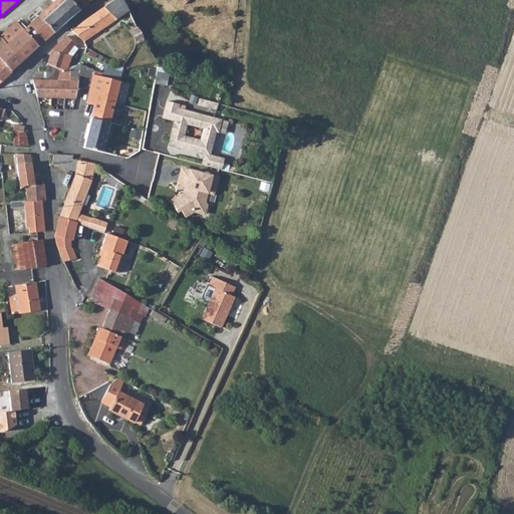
[(26,29),(40,46),(62,26),(69,19),(81,11),(73,0),(57,0),(58,0),(42,14),(27,28),(26,29)]
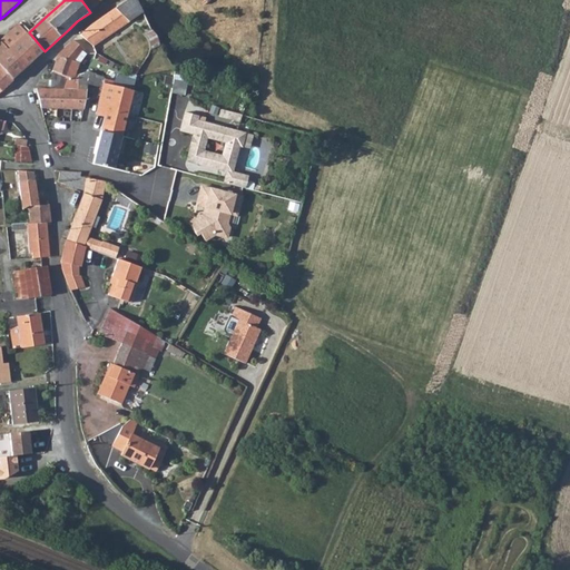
[(79,35),(94,47),(121,27),(145,11),(139,0),(128,0),(102,18),(84,32),(79,35)]
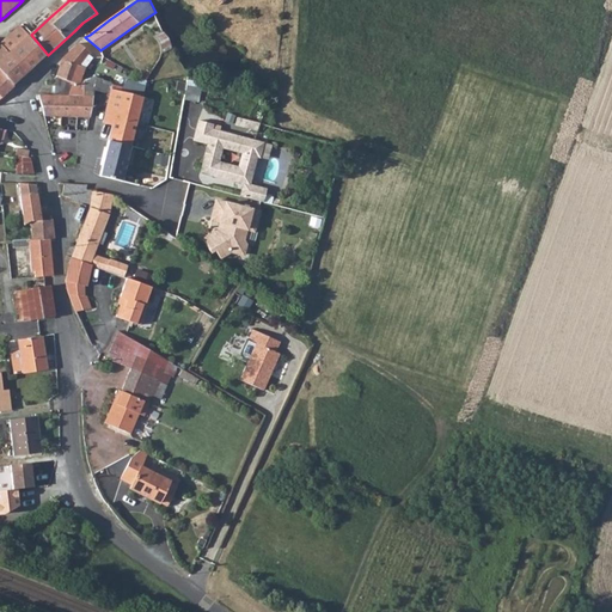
[(87,0),(97,13),(110,0),(87,0)]
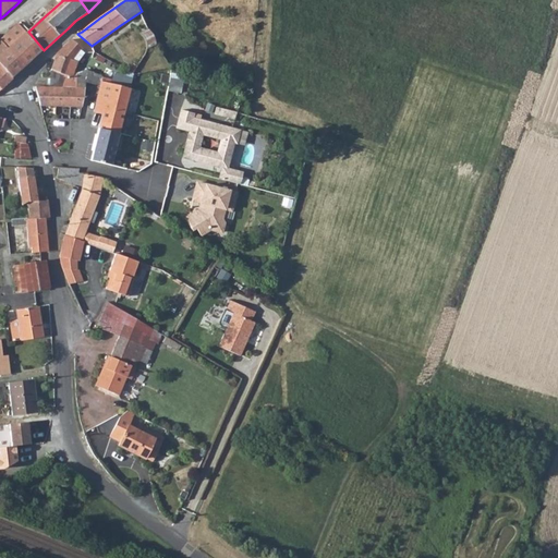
[(44,50),(28,32),(20,23),(8,34),(1,38),(3,40),(0,43),(0,61),(15,79),(44,50)]
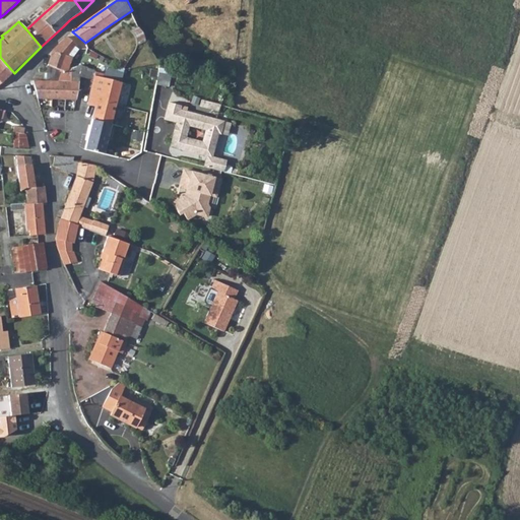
[(46,66),(61,68),(64,68),(67,57),(72,60),(78,51),(74,48),(76,46),(67,38),(52,51),(48,62),(46,66)]
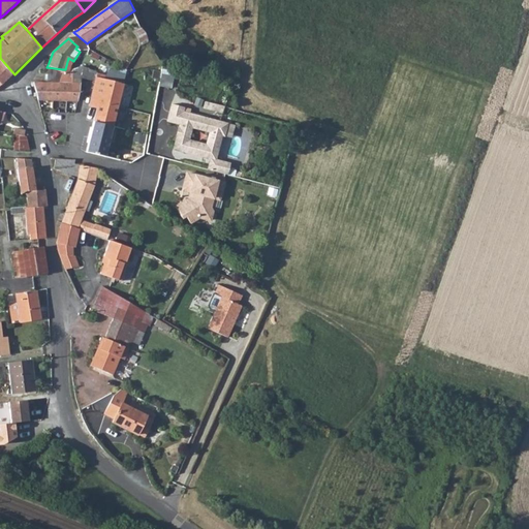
[(0,83),(2,86),(14,74),(0,58),(0,83)]
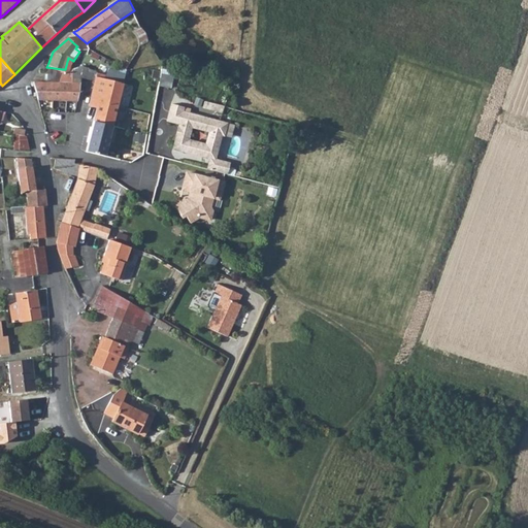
[(104,79),(123,84),(127,69),(109,62),(105,73),(104,76),(104,79)]
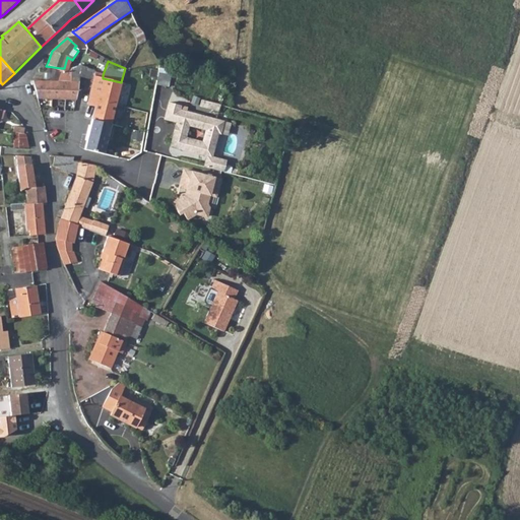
[(46,81),(57,80),(61,68),(46,66),(46,81)]
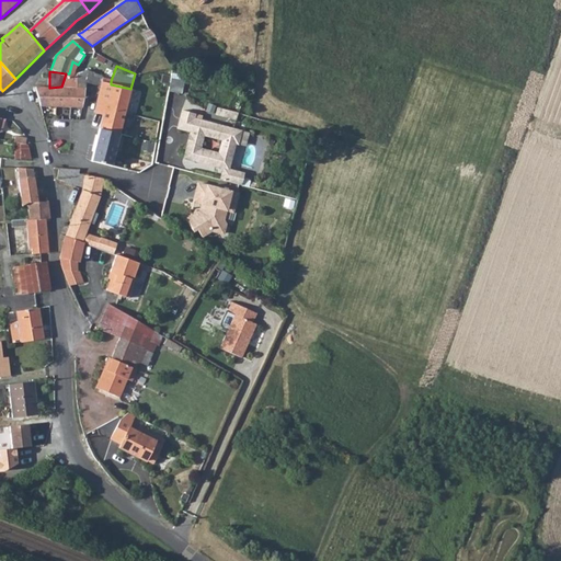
[(61,87),(86,83),(93,84),(95,78),(88,76),(69,73),(66,73),(61,87)]
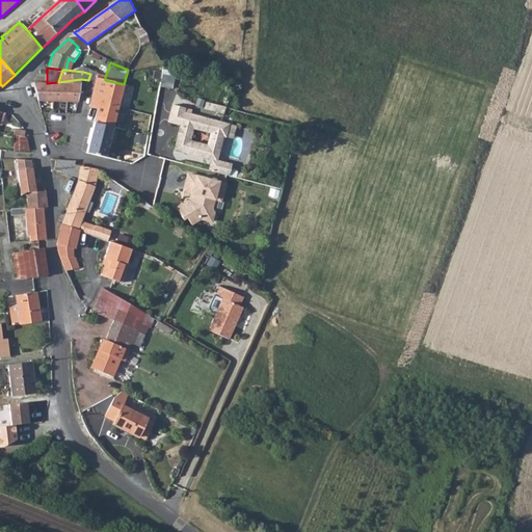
[(161,84),(175,87),(178,73),(164,70),(161,84)]
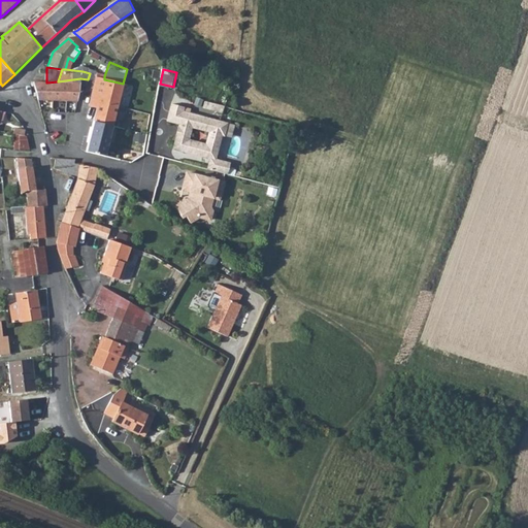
[(88,79),(94,81),(89,105),(97,107),(86,152),(105,157),(113,121),(123,84),(104,79),(104,76),(101,76),(90,73),(88,79)]
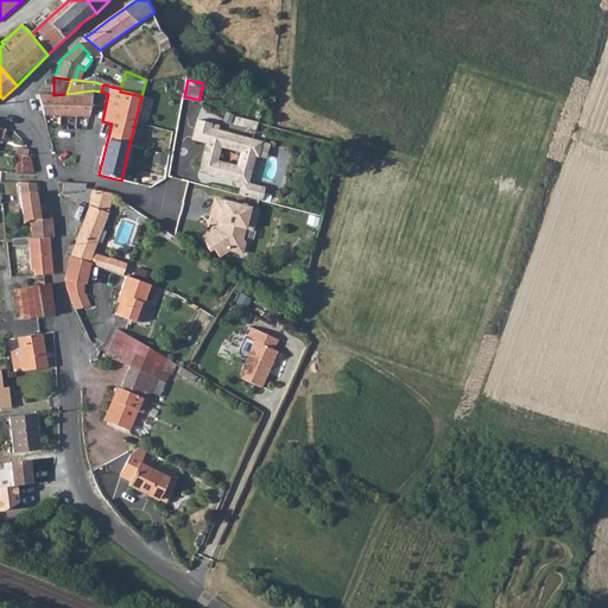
[(43,115),(88,116),(93,95),(93,90),(67,94),(54,95),(37,95),(40,107),(38,107),(38,111),(42,112),(43,115)]
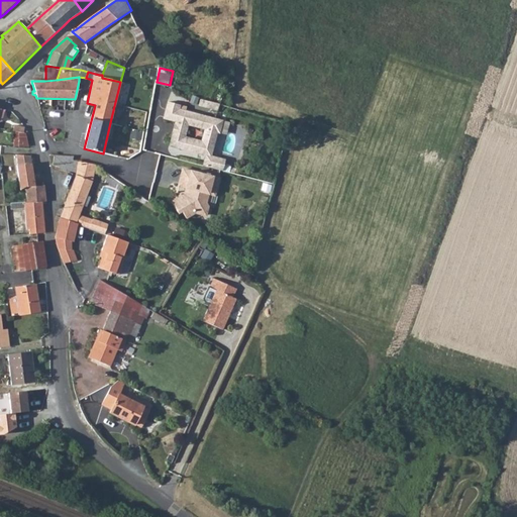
[(221,104),(202,99),(200,105),(219,110),(221,104)]
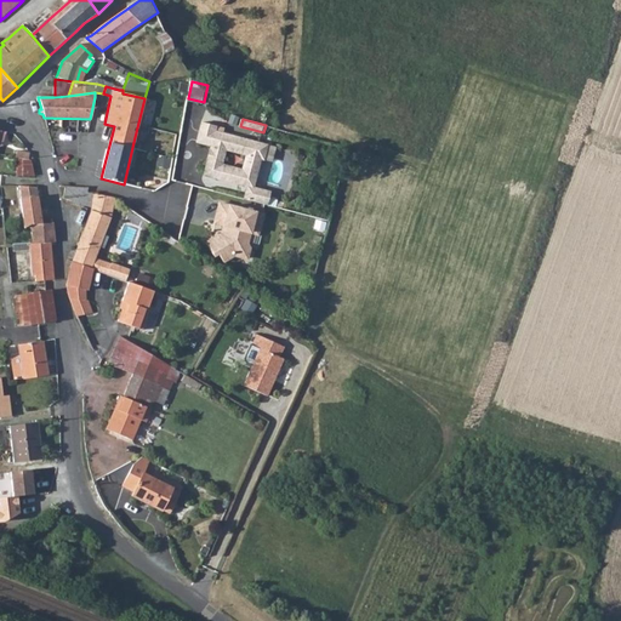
[(201,121),(197,141),(211,146),(210,149),(214,149),(210,160),(206,160),(203,175),(246,187),(248,186),(252,187),(261,159),(263,160),(267,146),(215,131),(216,125),(201,121)]
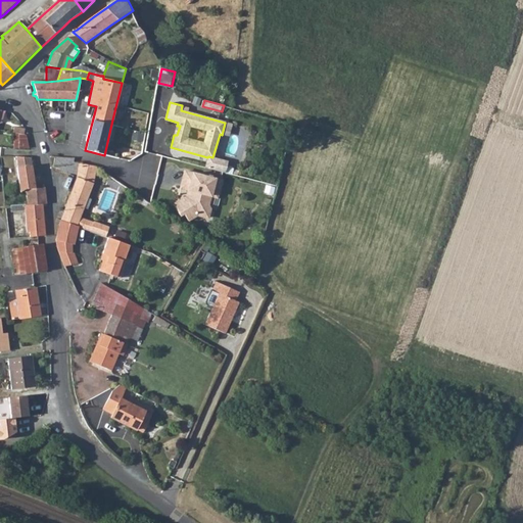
[(207,157),(205,167),(225,173),(228,161),(212,157),(208,156),(207,157)]
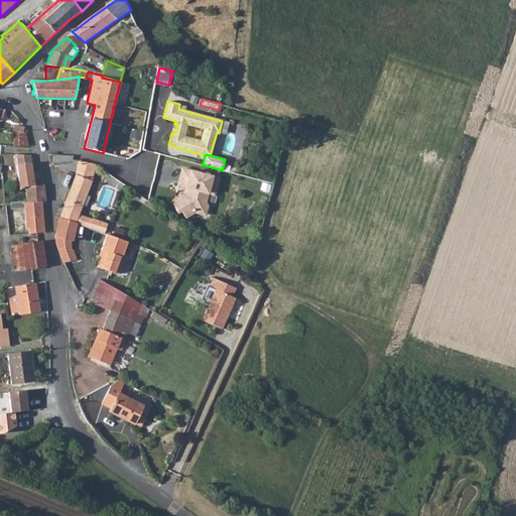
[(53,155),(52,164),(59,166),(59,168),(67,170),(67,169),(76,171),(81,161),(81,160),(73,160),(73,156),(53,155)]
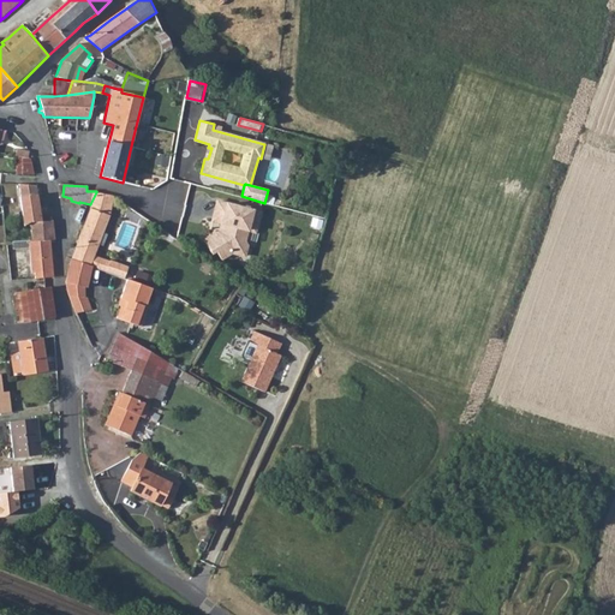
[(71,258),(90,266),(94,256),(109,215),(108,214),(113,196),(96,192),(90,204),(81,234),(75,251),(71,258)]
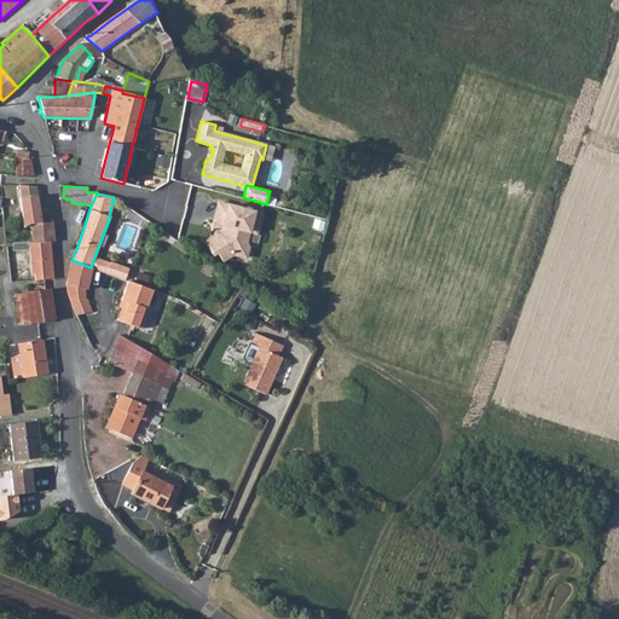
[(261,214),(218,202),(213,223),(223,225),(220,233),(204,242),(212,255),(217,253),(221,261),(233,254),(246,258),(249,246),(246,242),(248,231),(256,233),(261,214)]
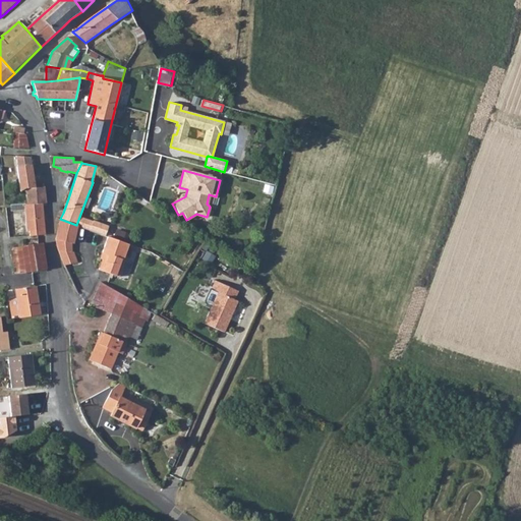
[(185,196),(187,189),(179,187),(177,194),(185,196)]
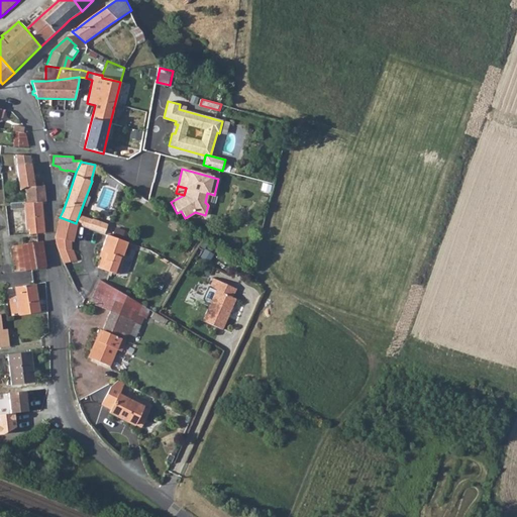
[(25,188),(26,202),(41,202),(45,202),(44,187),(33,188),(25,188)]
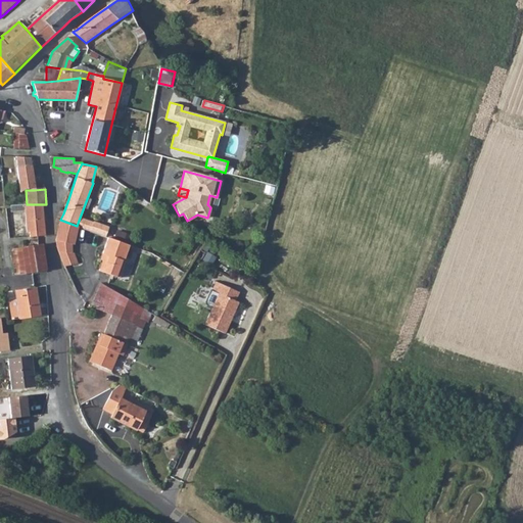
[(10,205),(10,211),(25,210),(27,233),(30,233),(30,237),(45,236),(42,204),(27,204),(10,205)]
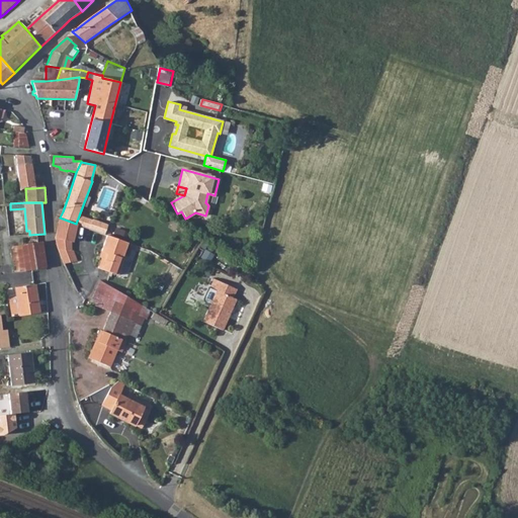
[(77,224),(88,229),(92,220),(79,216),(76,224),(77,224)]
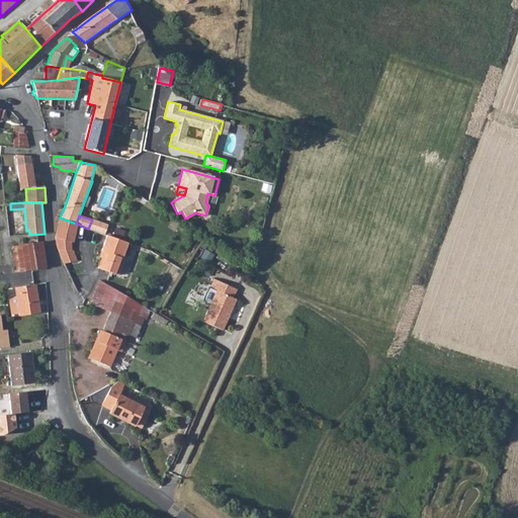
[(60,218),(55,239),(56,239),(57,248),(58,251),(63,264),(76,261),(72,250),(71,250),(77,224),(76,224),(60,218)]
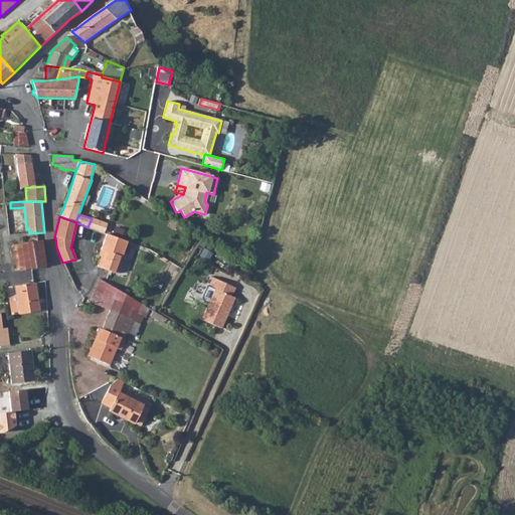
[(92,218),(88,227),(95,229),(104,232),(107,223),(92,217),(92,218)]
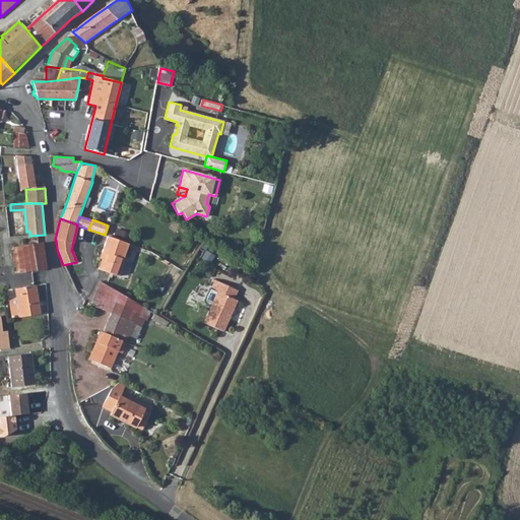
[(103,270),(113,238),(108,236),(102,252),(104,253),(99,269),(103,270)]
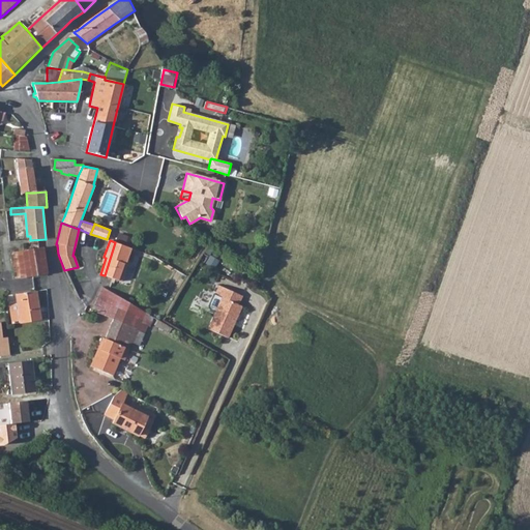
[(105,275),(121,282),(127,264),(125,263),(130,247),(115,242),(105,275)]
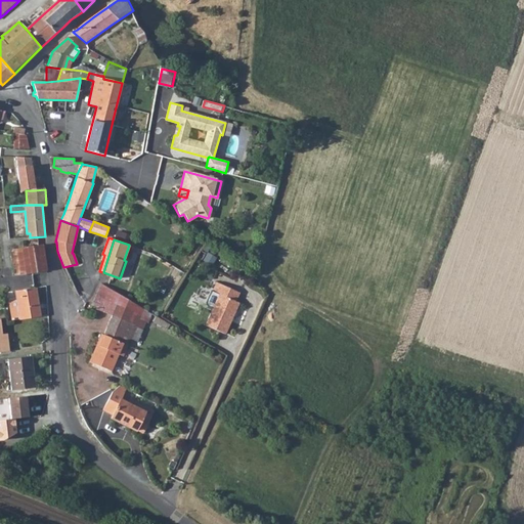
[(42,246),(10,251),(14,275),(45,270),(42,246)]
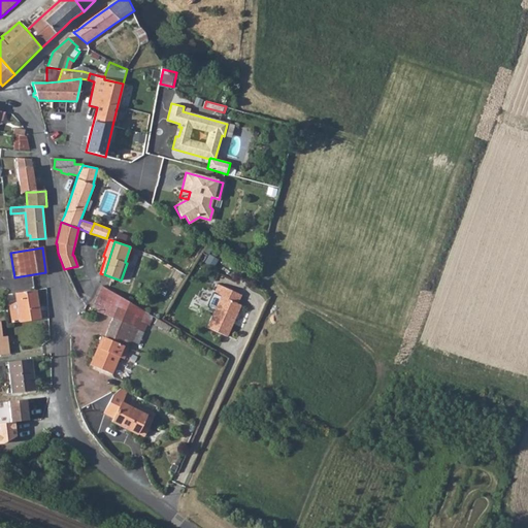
[(213,293),(220,296),(213,310),(206,327),(228,336),(241,305),(237,303),(241,294),(218,284),(213,293)]
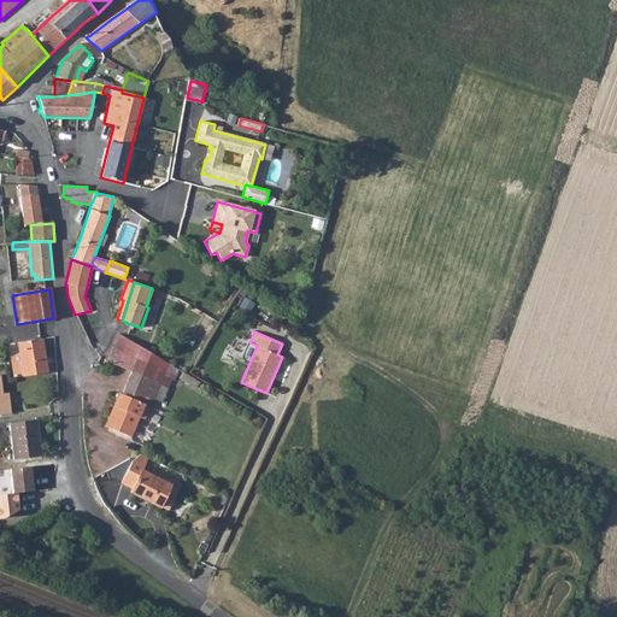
[(106,363),(131,372),(122,395),(117,394),(105,427),(127,436),(141,403),(144,404),(150,406),(163,376),(174,380),(177,370),(118,334),(106,363)]
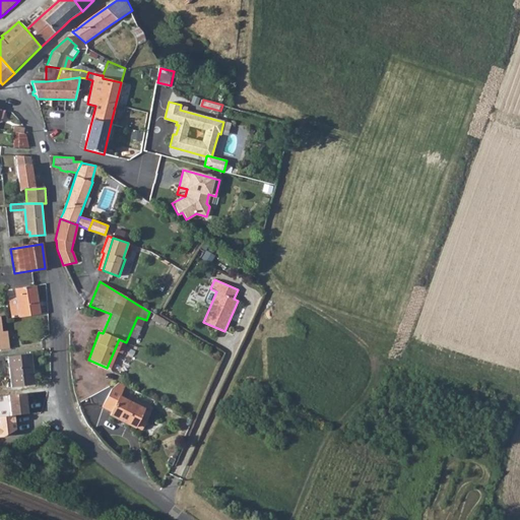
[(19,318),(39,315),(35,286),(15,289),(17,301),(9,303),(12,317),(19,316),(19,318)]
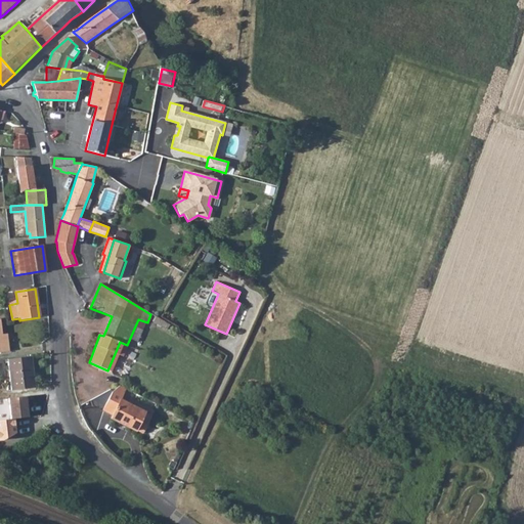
[(107,370),(111,372),(122,343),(120,342),(107,370)]
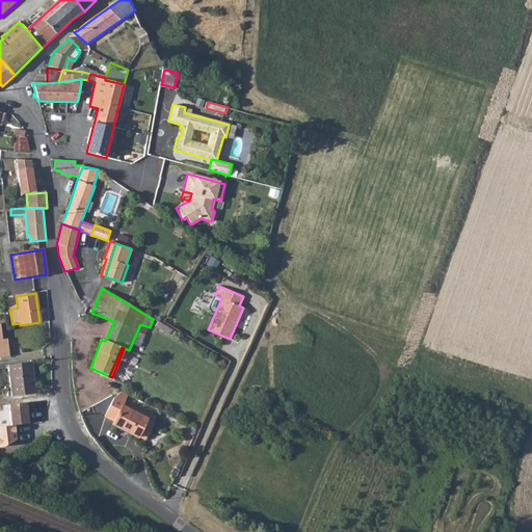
[(7,365),(11,396),(35,393),(31,362),(7,365)]
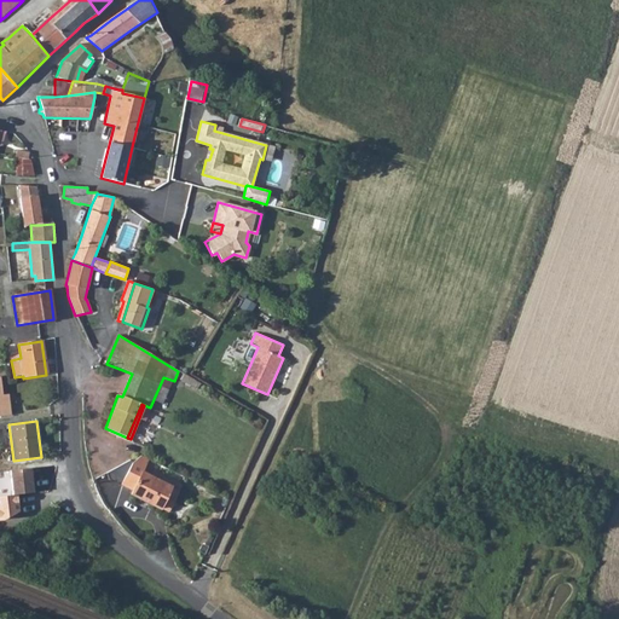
[(131,495),(160,508),(161,505),(171,486),(143,473),(149,461),(142,456),(132,463),(132,466),(121,485),(133,491),(131,495)]
